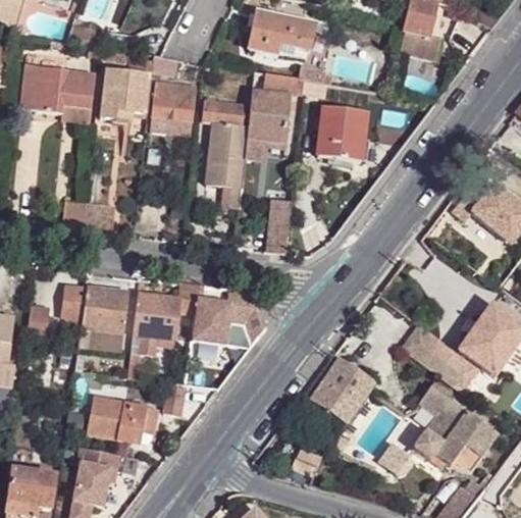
[(0,14),(19,20),(23,0),(0,0),(0,14)]
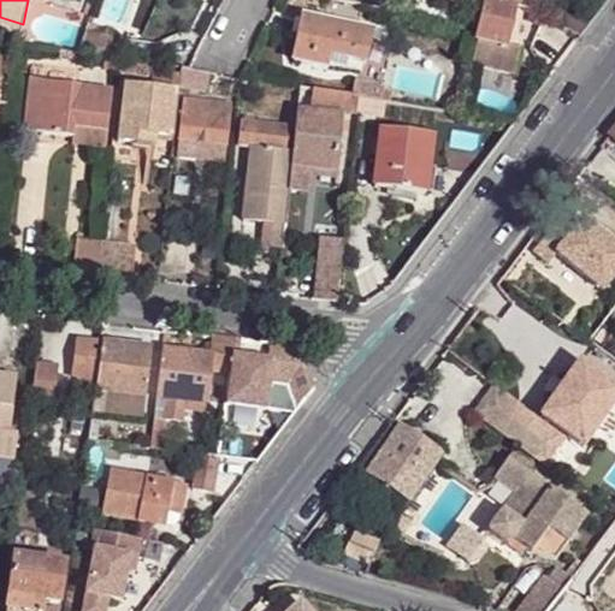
[(507,0),(482,0),(477,24),(474,36),(475,36),(469,63),(513,71),(519,46),(503,43),(513,4),(513,1),(507,0)]
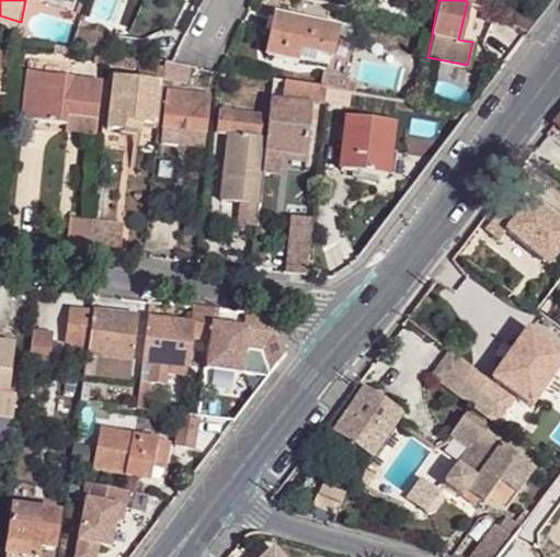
[(301,48),(311,50),(332,55),(338,25),(275,12),(266,54),(298,60),(299,56),(301,48)]
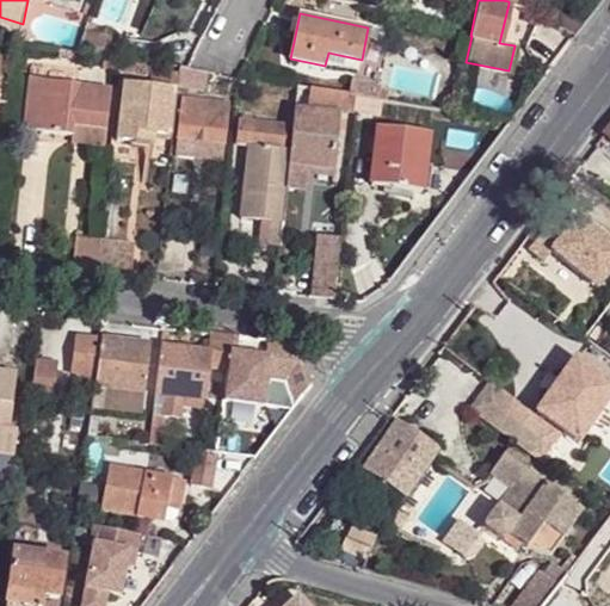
[(103,62),(119,65),(121,53),(104,50),(103,62)]
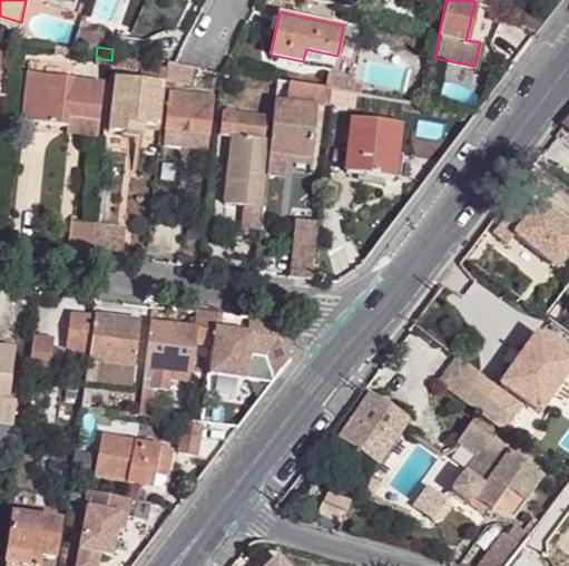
[(113,49),(111,60),(139,65),(140,54),(113,49)]
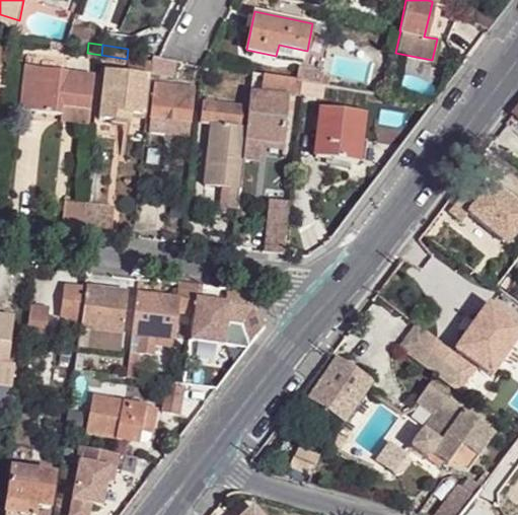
[(286,54),(288,47),(279,45),(277,52),(286,54)]
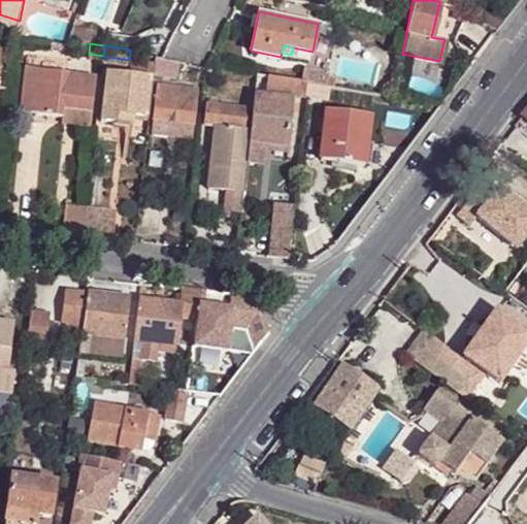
[(147,74),(153,74),(153,72),(154,58),(155,54),(130,50),(129,60),(127,71),(147,74)]
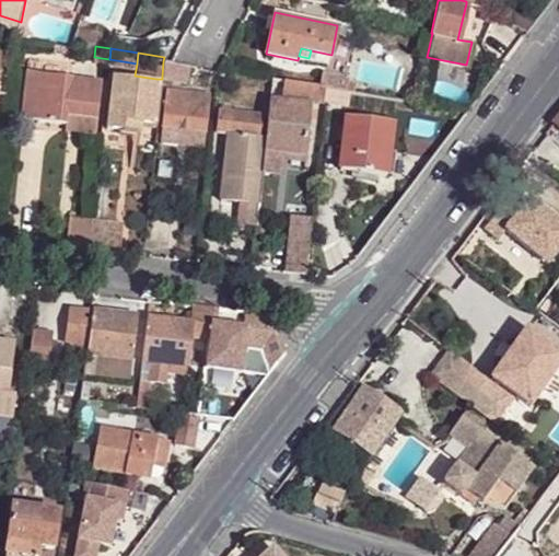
[(163,61),(162,77),(189,82),(191,66),(172,64),(163,61)]
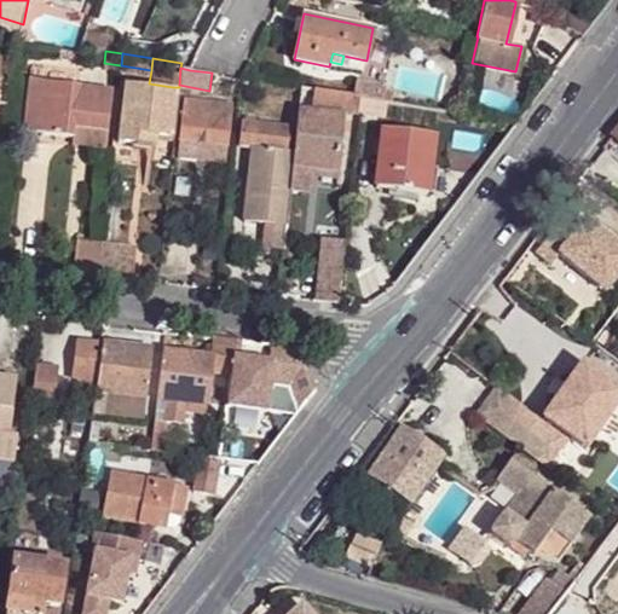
[(23,128),(53,131),(59,80),(28,76),(23,128)]
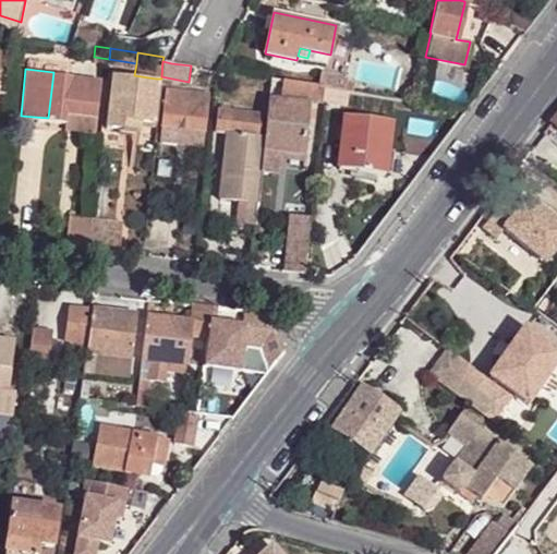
[(319,83),(346,87),(347,77),(348,74),(322,70),(319,83)]
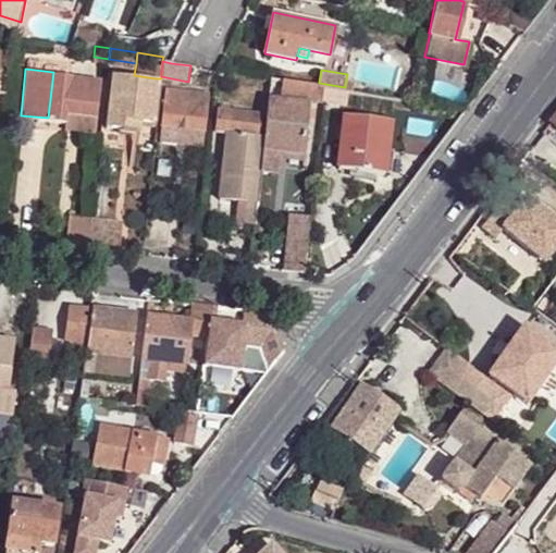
[(53,72),(48,118),(53,119),(59,72),(53,72)]
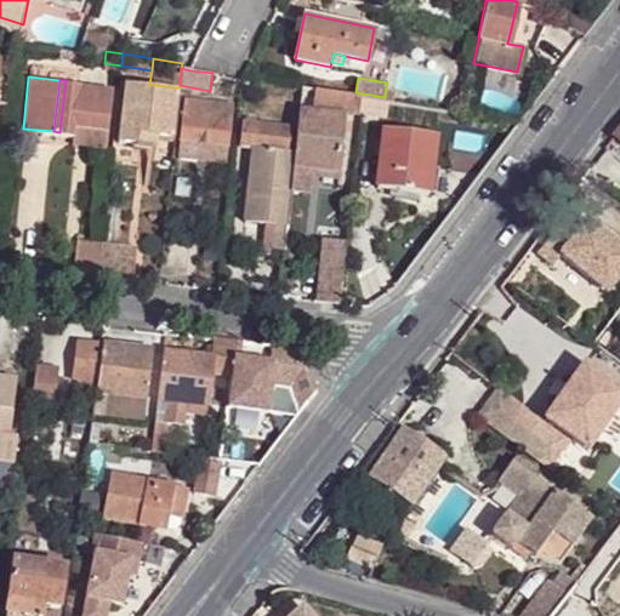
[(66,80),(60,132),(74,135),(75,124),(109,127),(113,86),(66,80)]
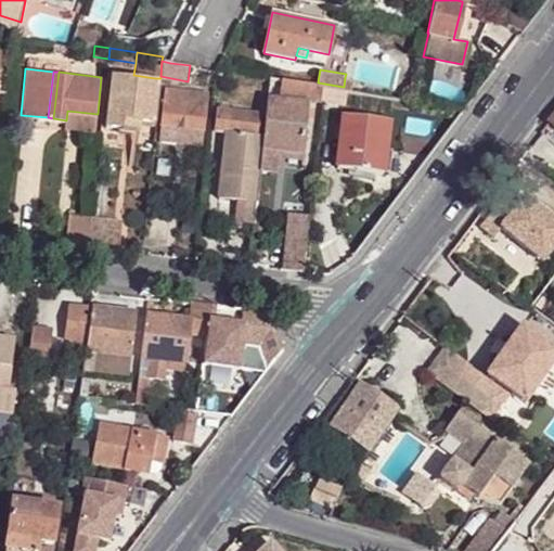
[(113,72),(110,93),(152,99),(155,78),(133,75),(113,72)]
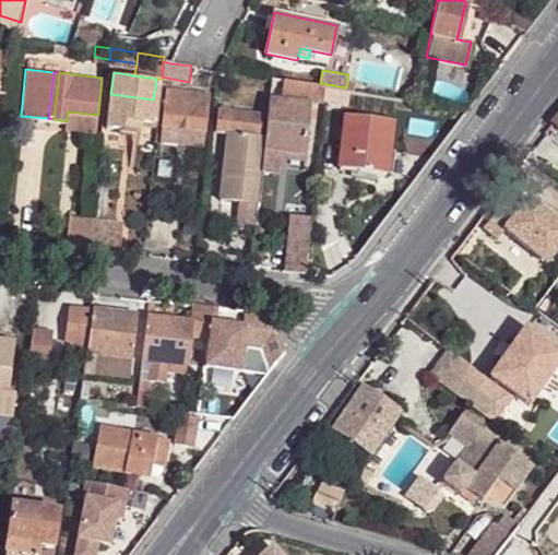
[(346,90),(354,91),(356,79),(347,78),(346,87),(346,90)]
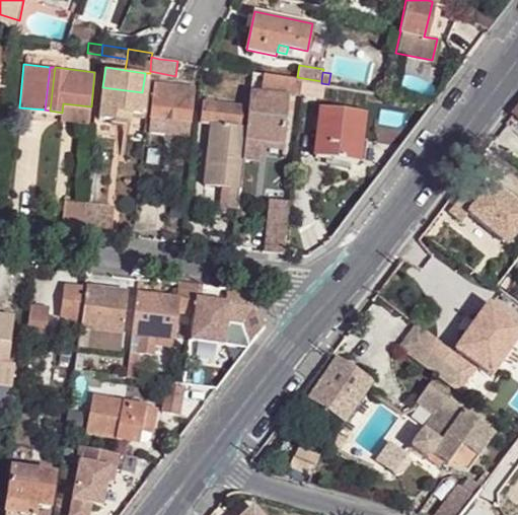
[(140,114),(146,114),(150,73),(145,73),(142,92),(140,114)]
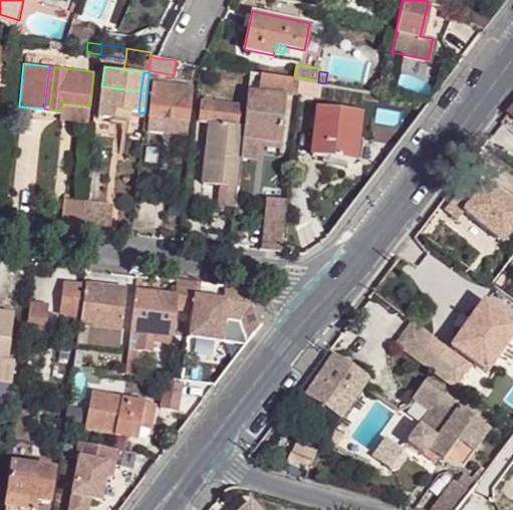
[(299,79),(261,73),(259,88),(297,92),(299,79)]
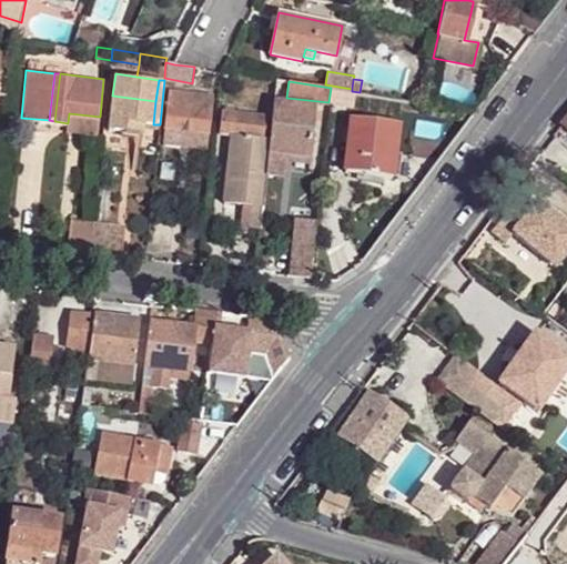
[(164,124),(209,130),(212,109),(194,107),(195,100),(188,98),(188,93),(169,91),(164,124)]
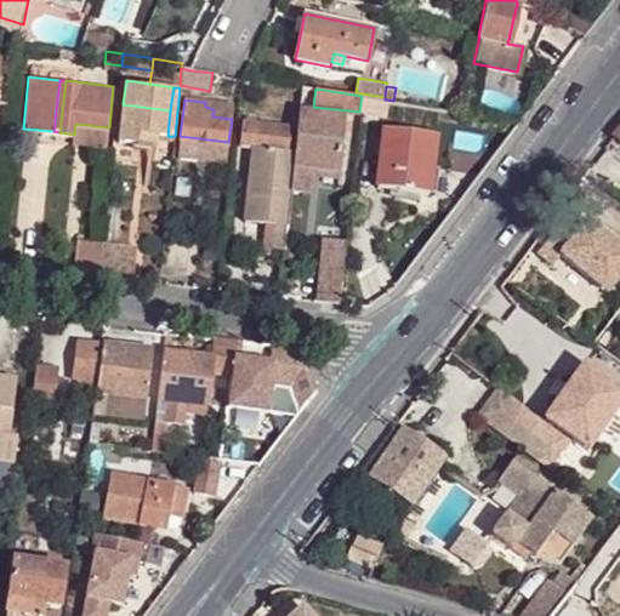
[(170,110),(123,104),(119,138),(131,141),(134,141),(135,130),(158,133),(168,136),(170,110)]
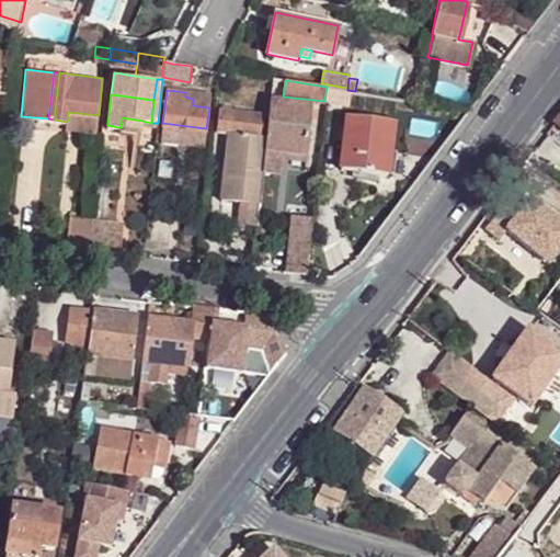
[(266,135),(265,148),(280,149),(305,151),(309,104),(270,101),(266,135)]
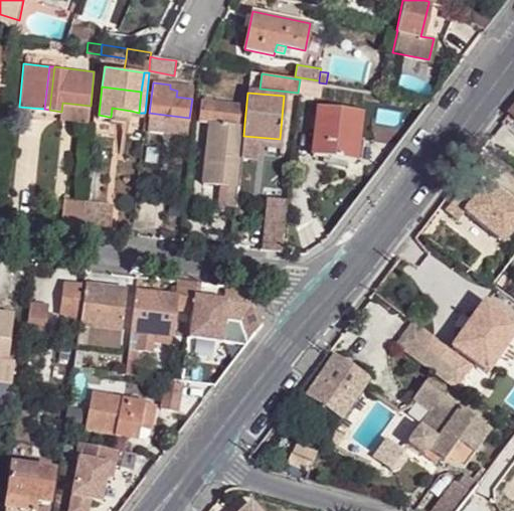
[(210,120),(239,124),(241,106),(204,101),(201,119),(210,120)]
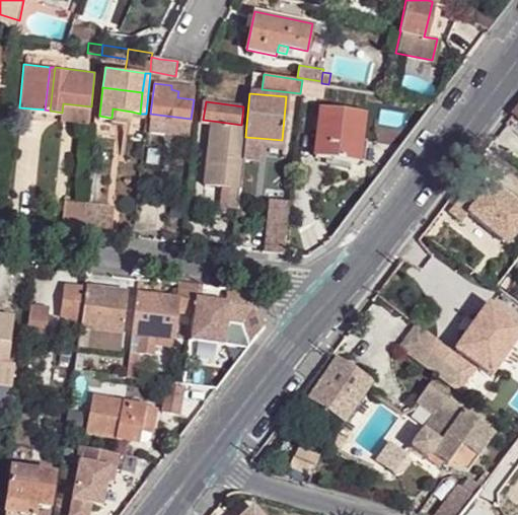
[(89,121),(91,106),(63,103),(62,113),(62,119),(89,121)]
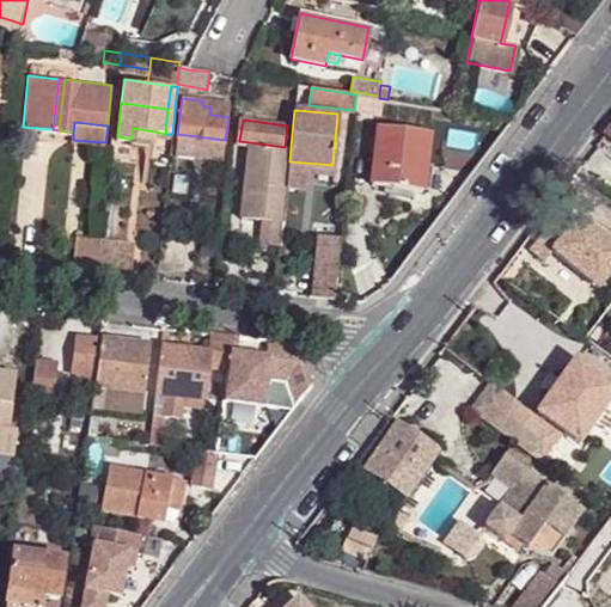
[(428,132),(377,127),(372,182),(423,188),(428,132)]
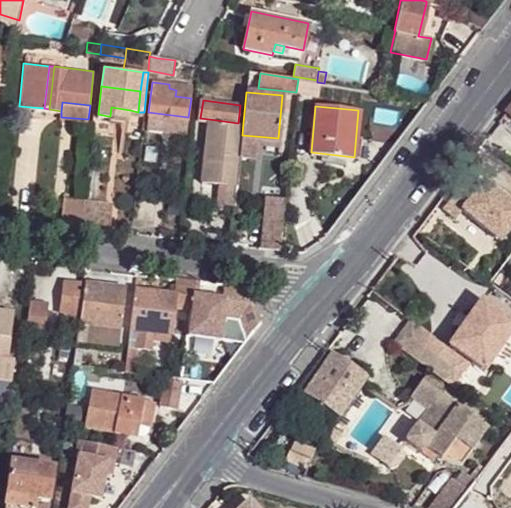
[(128,118),(130,110),(111,107),(110,116),(128,118)]
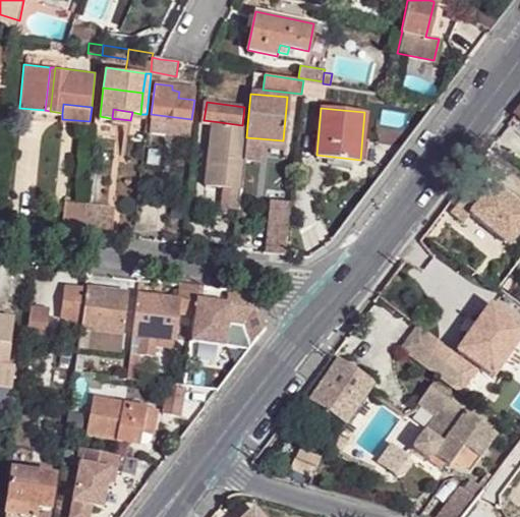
[(191,119),(151,114),(151,130),(189,134),(191,119)]
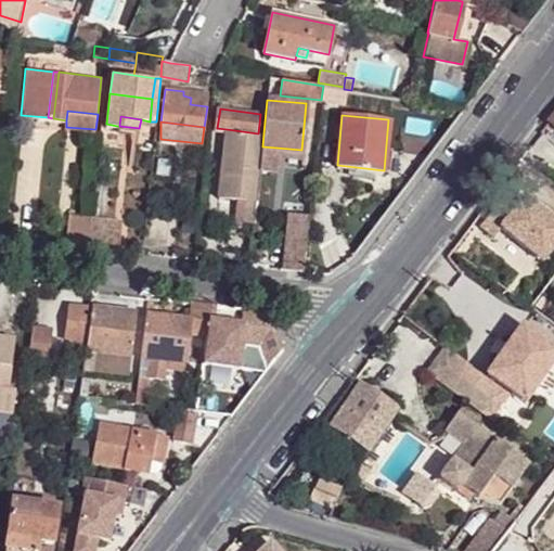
[(236,197),(257,201),(260,168),(262,146),(263,133),(258,133),(227,129),(219,196),(236,197)]
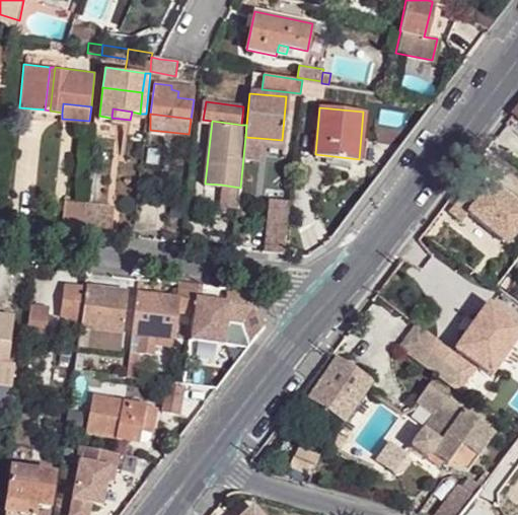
[(245,137),(243,157),(256,158),(257,146),(259,138),(245,137)]
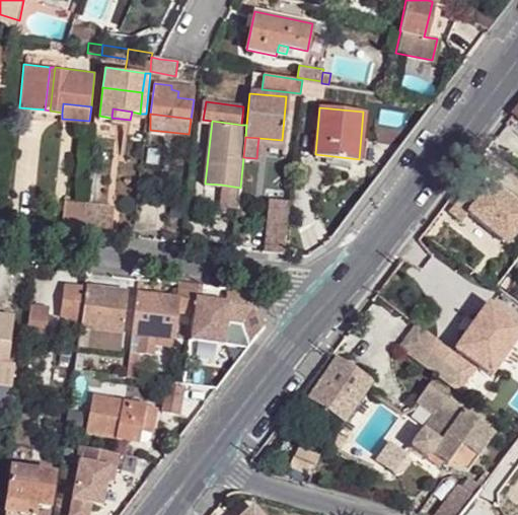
[(282,149),(282,140),(259,138),(257,146),(282,149)]
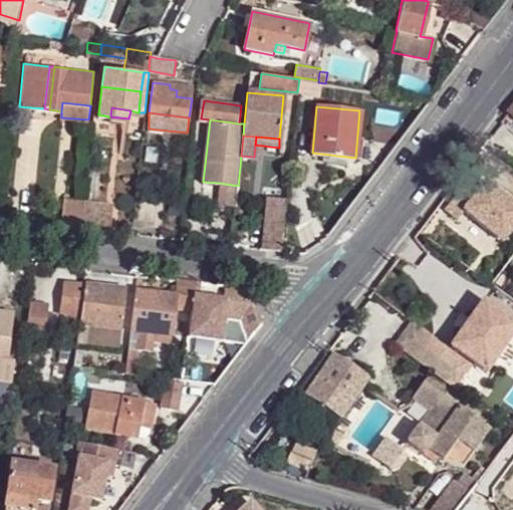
[(466,182),(445,208),(456,217),(461,211),(499,240),(512,222),(512,203),(488,184),(480,193),(466,182)]
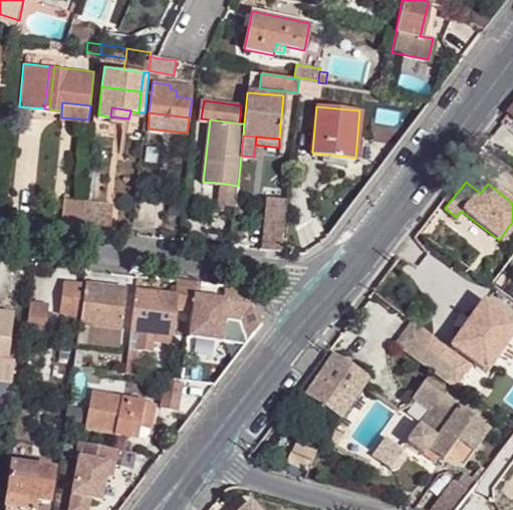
[(217,203),(236,205),(236,203),(238,186),(219,183),(217,203)]
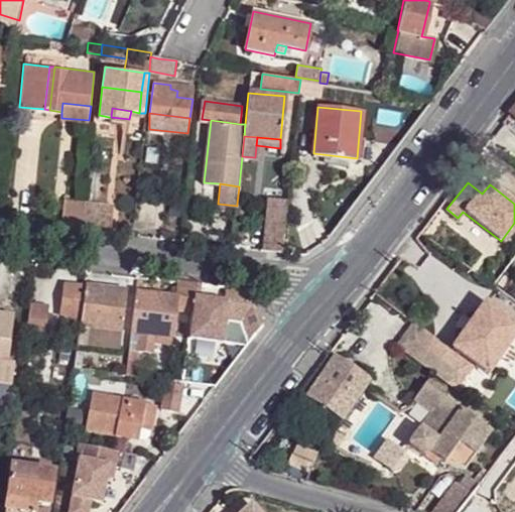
[(263,248),(282,250),(287,200),(269,197),(263,248)]
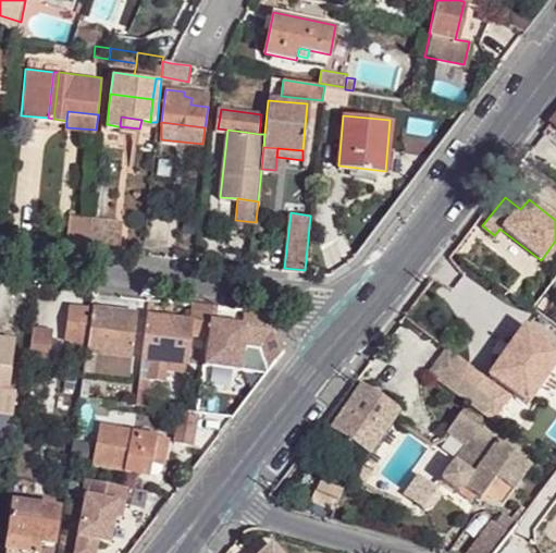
[(65,243),(88,245),(91,216),(69,213),(65,243)]
